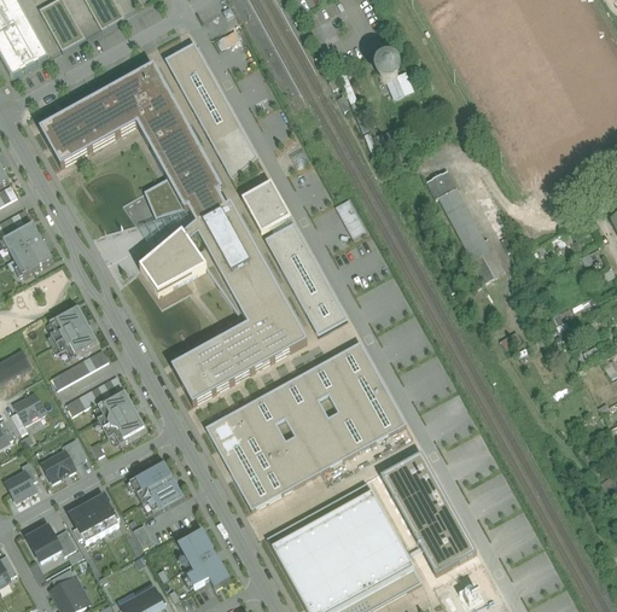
[(0,56),(12,77),(48,58),(42,47),(44,47),(17,0),(0,0),(0,56)]
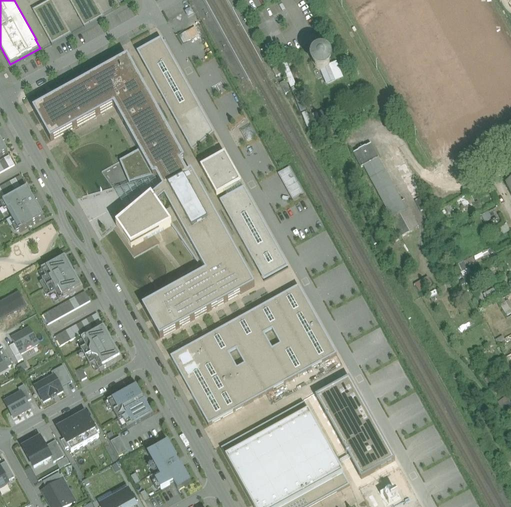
[(43,0),(32,6),(51,42),(70,31),(53,0),(43,0)]
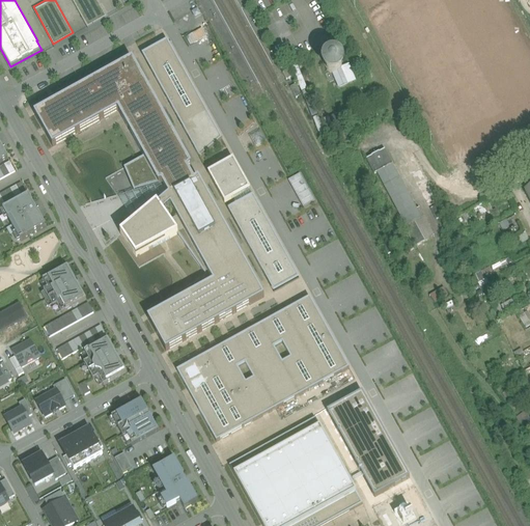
[(107,14),(99,0),(73,0),(86,25),(107,14)]
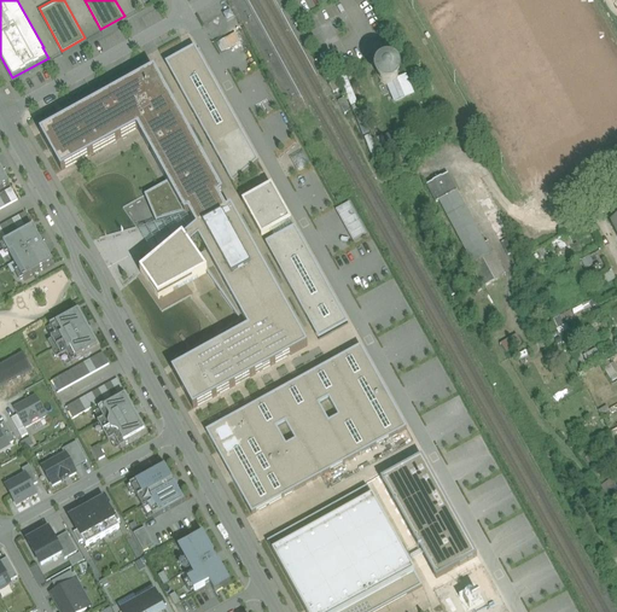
[(215,38),(220,47),(242,38),(237,28),(215,38)]
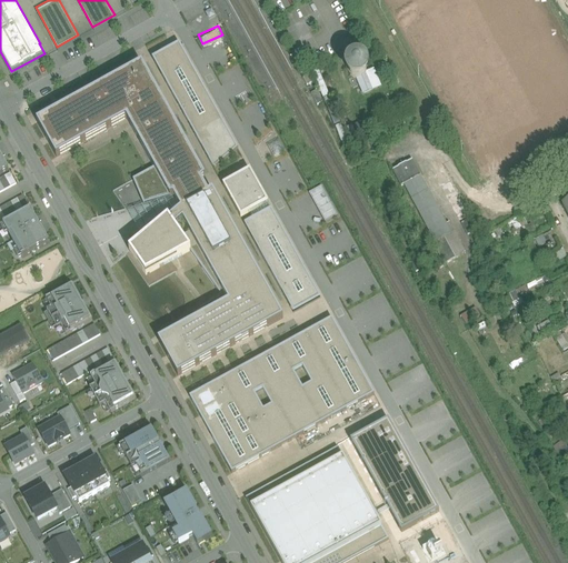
[(177,40),(151,54),(213,164),(236,144),(177,40)]
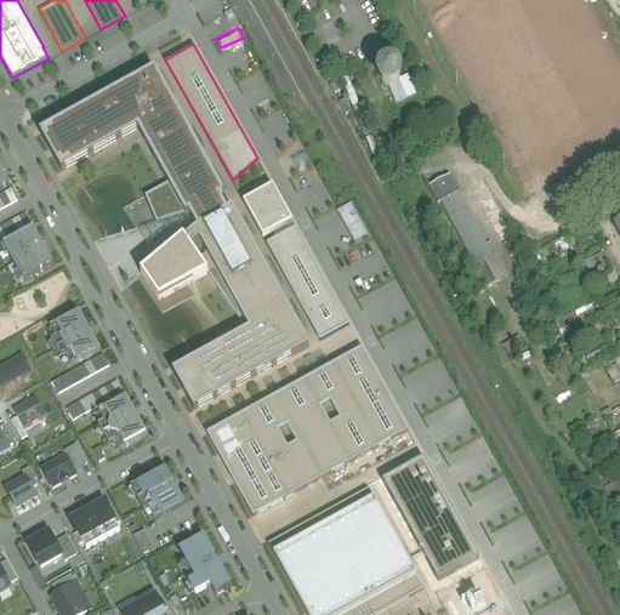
[(380,67),(379,69),(379,73),(379,74),(380,75),(380,77),(381,78),(382,79),(384,80),(386,80),(388,81),(390,81),(393,87),(392,89),(396,97),(404,94),(403,90),(397,77),(398,75),(398,74),(398,73),(398,70),(398,67),(397,64),(394,63),(392,61),(388,61),(386,61),(384,62),(381,64),(380,67)]
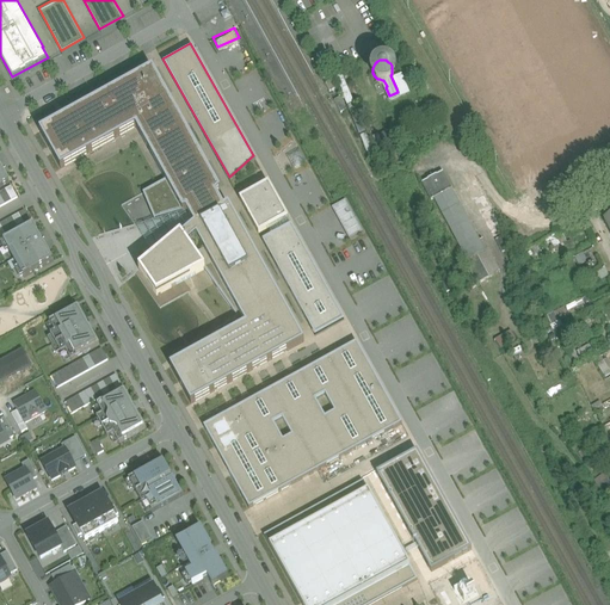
[(151,63),(38,128),(60,165),(134,123),(165,177),(141,189),(153,216),(185,207),(189,214),(193,221),(182,232),(180,229),(136,266),(156,292),(203,266),(234,313),(168,363),(191,400),(303,338),(151,63)]
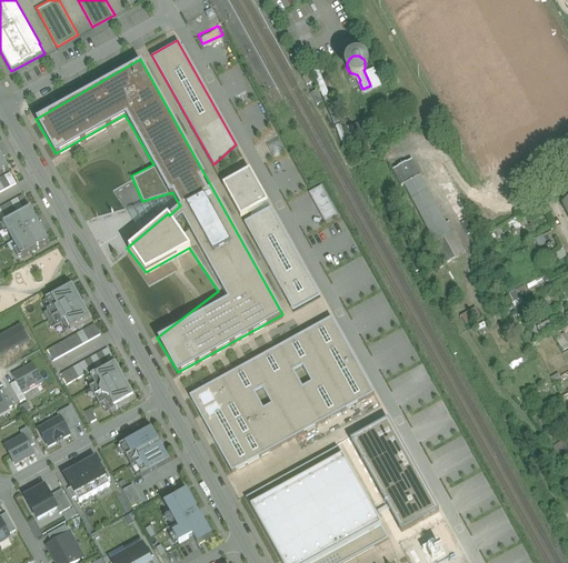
[(364,70),(369,82),(378,78),(372,66),(365,69),(364,70)]
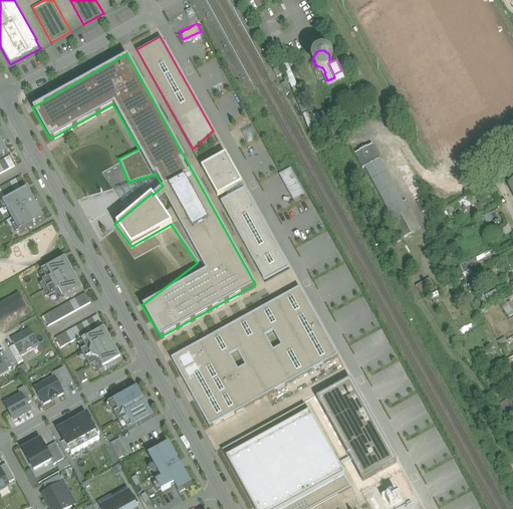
[(282,70),(278,63),(273,66),(276,73),(282,70)]
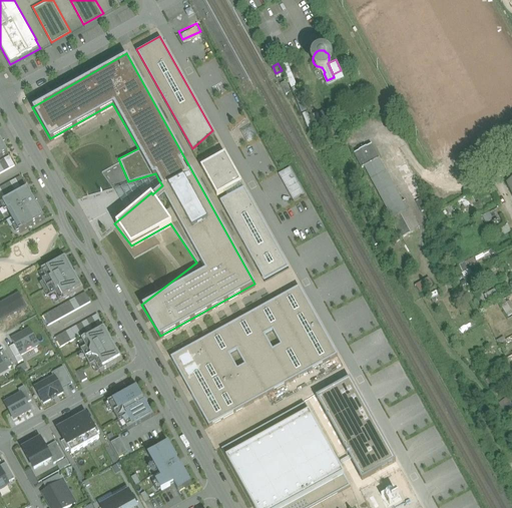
[(285,78),(280,80),(286,91),(291,88),(285,78)]
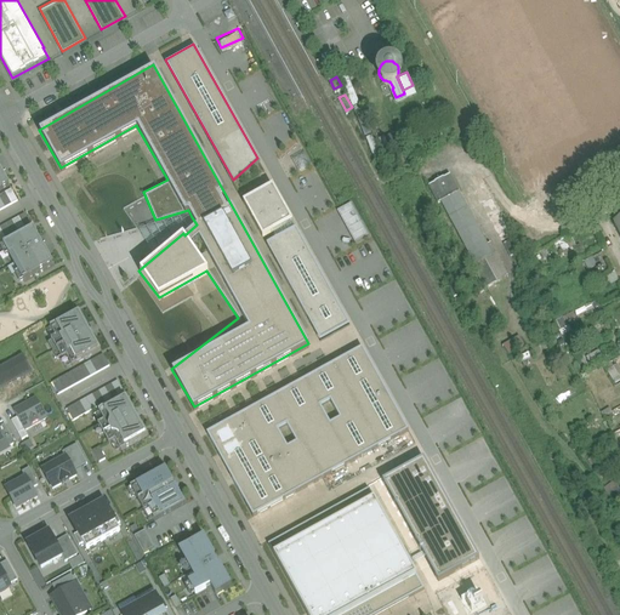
[(433,104),(422,109),(427,119),(438,114),(433,104)]
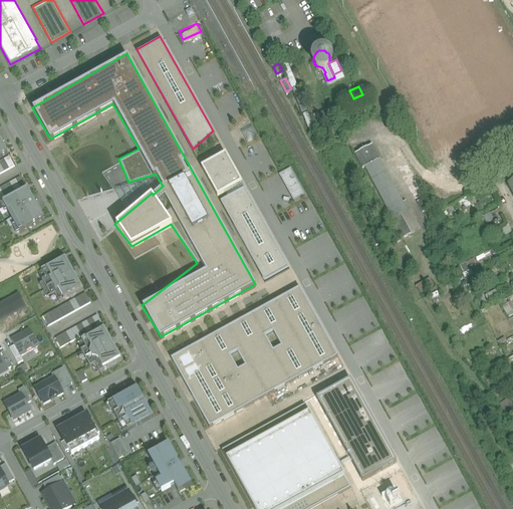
[(362,94),(353,98),(355,102),(363,98),(362,94)]
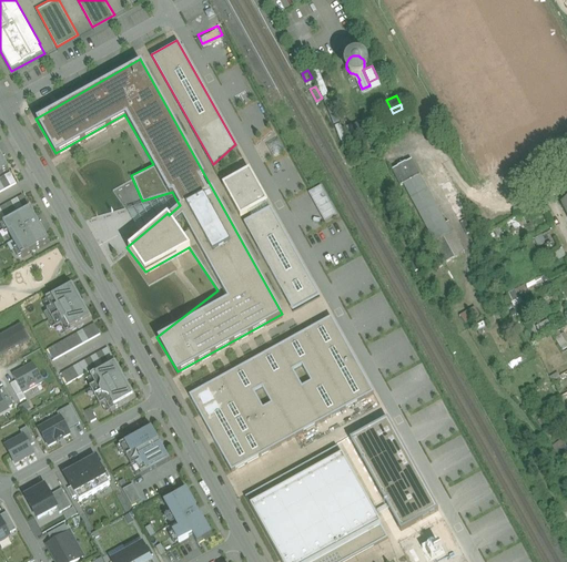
[(277,135),(265,142),(272,154),(284,147),(277,135)]
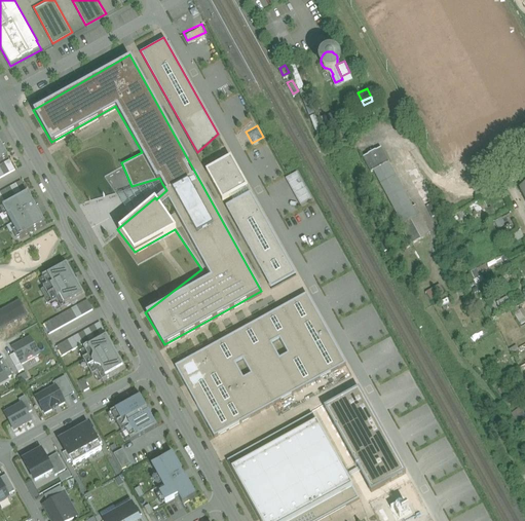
[(380,144),(375,147),(368,150),(368,151),(363,153),(371,169),(373,166),(387,159),(380,144)]
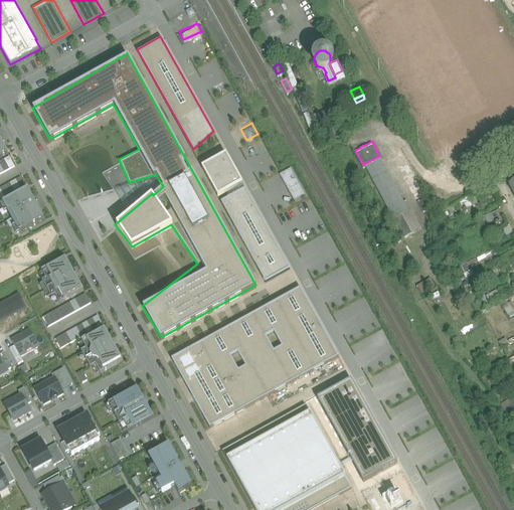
[(399,145),(390,149),(413,194),(420,185),(399,145)]
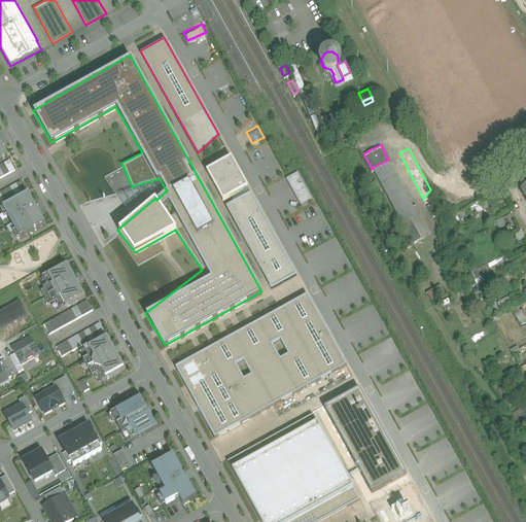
[(231,155),(206,168),(222,199),(247,185),(231,155)]
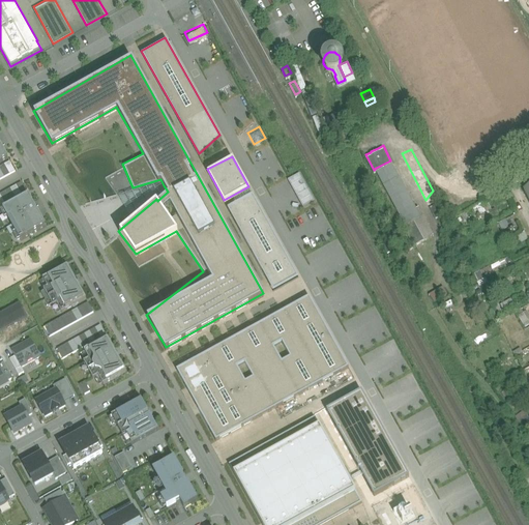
[(9,158),(0,163),(0,175),(15,168),(9,158)]
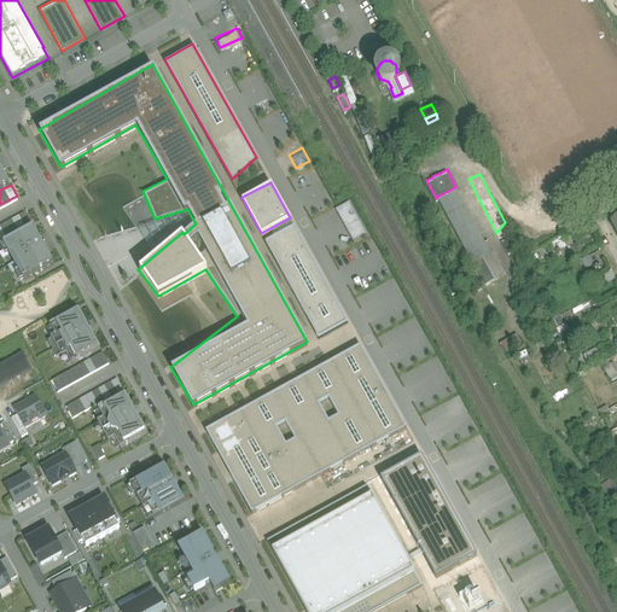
[(484,240),(455,187),(438,196),(471,258),(490,249),(485,239),(484,240)]
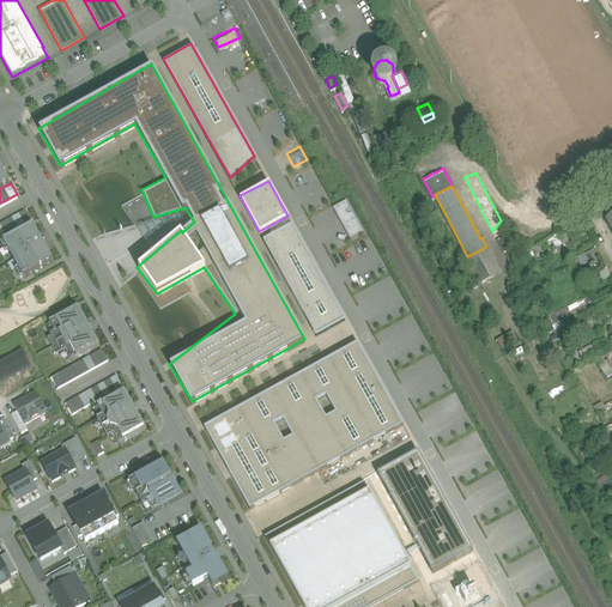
[(335,210),(349,202),(345,196),(332,204),(335,210)]
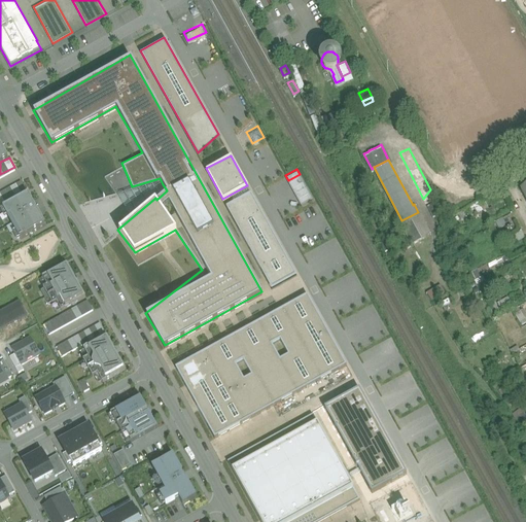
[(303,180),(300,174),(288,180),(291,186),(303,180)]
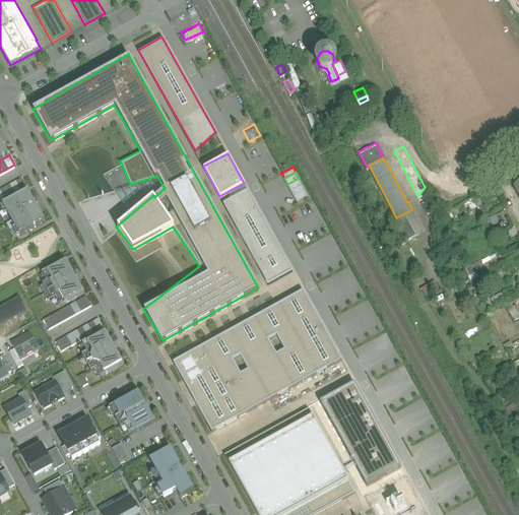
[(20,175),(0,186),(0,198),(26,185),(20,175)]
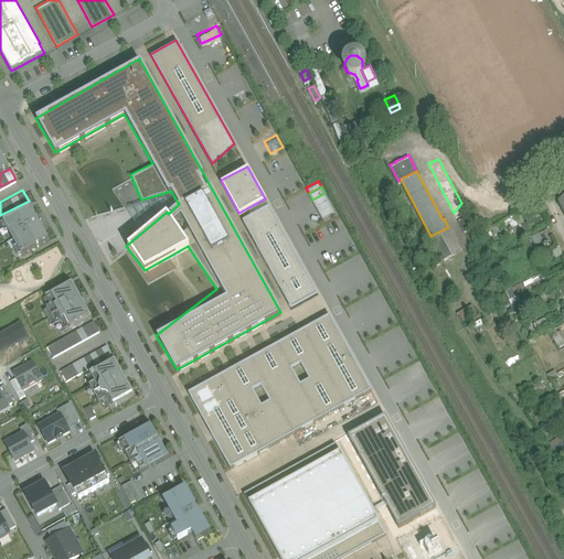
[(327,199),(325,193),(312,200),(316,205),(327,199)]
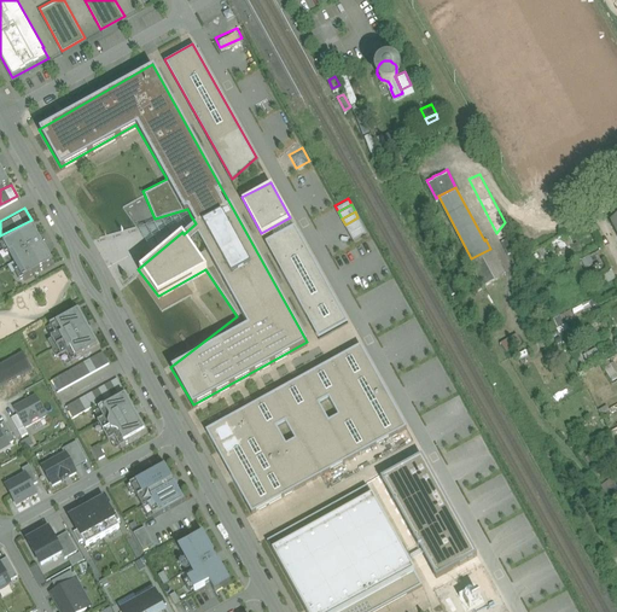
[(361,223),(358,217),(345,225),(348,231),(361,223)]
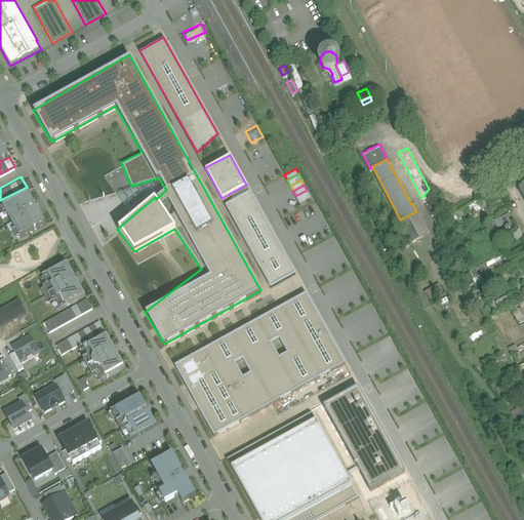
[(249,189),(225,203),(265,276),(289,262),(249,189)]
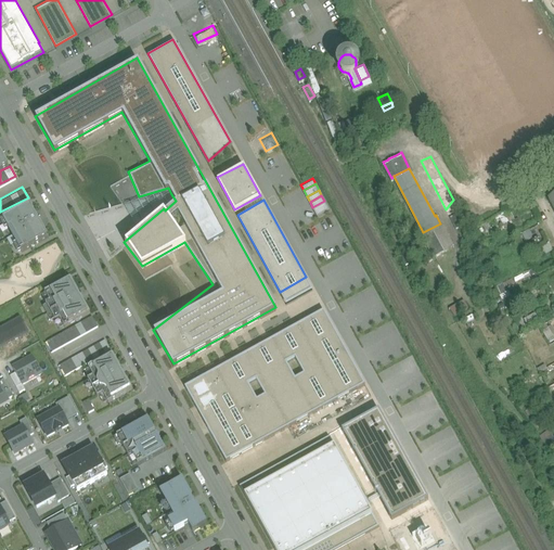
[(458,209),(453,200),(446,209),(449,214),(458,209)]
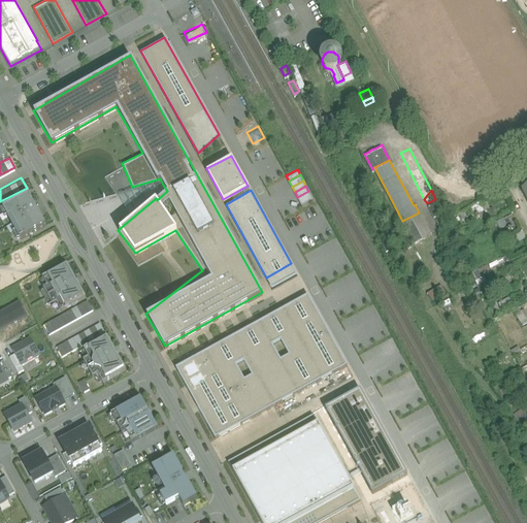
[(313,197),(308,191),(297,197),(301,203),(313,197)]
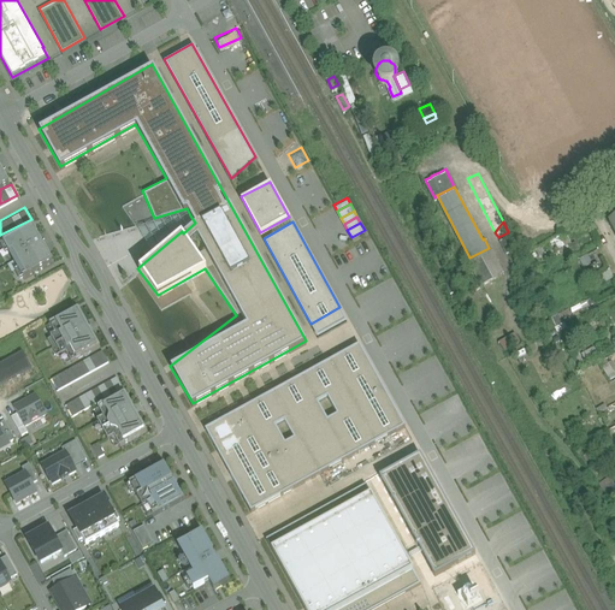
[(3,240),(23,276),(52,259),(33,224),(3,240)]
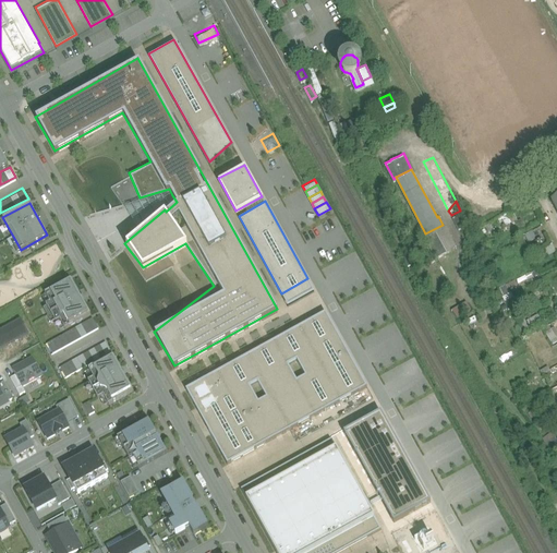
[(460,211),(451,215),(455,220),(464,215),(462,209),(460,211)]
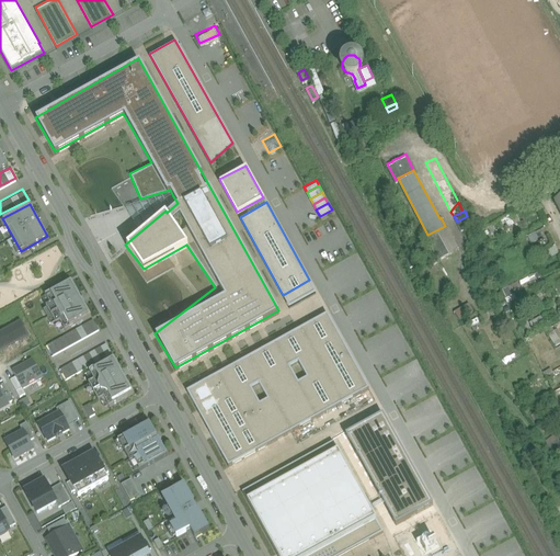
[(467,216),(457,222),(459,228),(470,222),(467,216)]
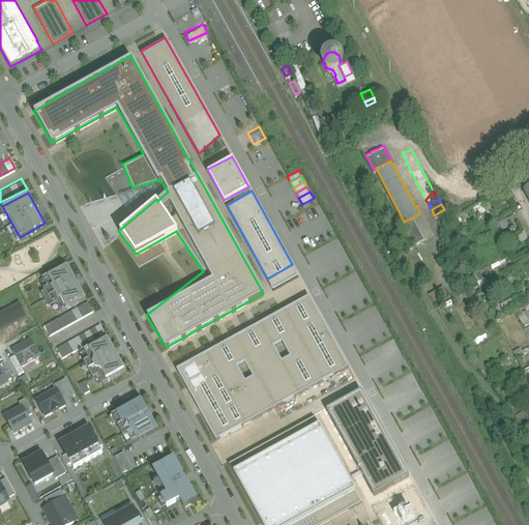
[(404,222),(403,223),(413,242),(432,233),(420,213),(404,222)]
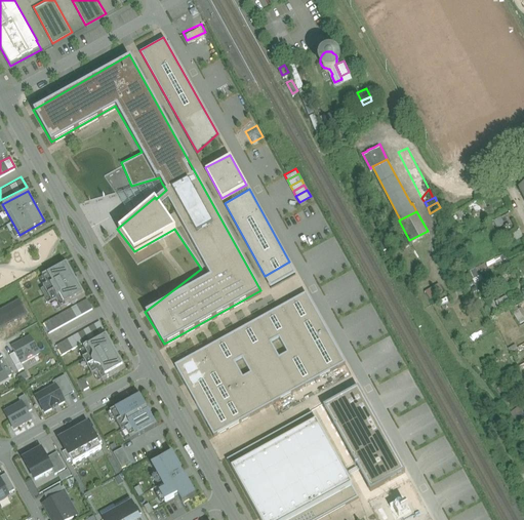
[(66,260),(41,273),(46,282),(43,284),(51,300),(55,297),(61,307),(84,293),(66,260)]
